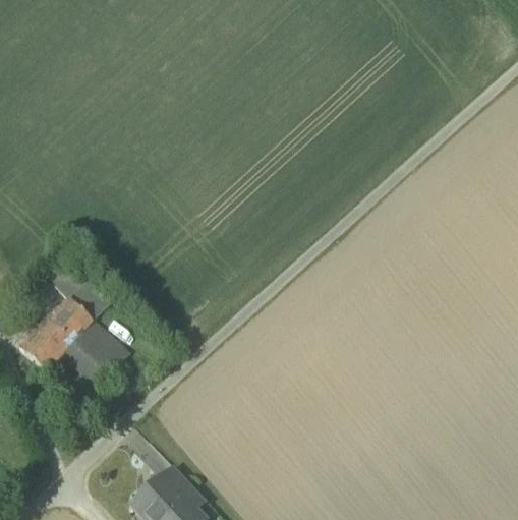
[(71,260),(52,278),(70,296),(71,295),(72,296),(90,279),(71,260)]
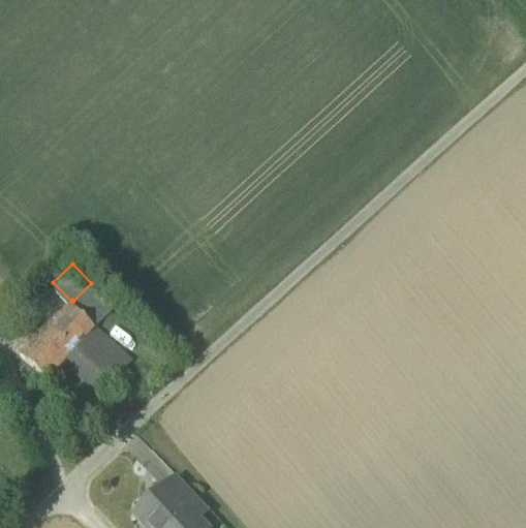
[(91,283),(73,301),(95,324),(98,321),(113,306),(91,283)]
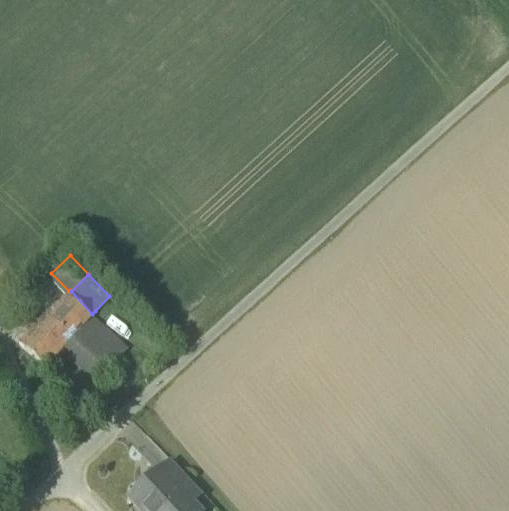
[(58,310),(38,332),(33,329),(40,322),(37,320),(21,339),(46,363),(47,362),(63,345),(92,314),(71,291),(70,290),(69,291),(55,306),(58,310)]
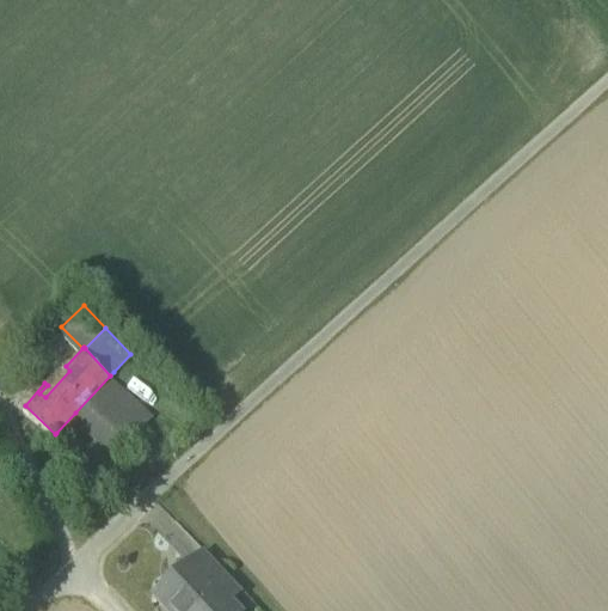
[(31,355),(16,371),(26,380),(26,379),(41,364),(31,355)]
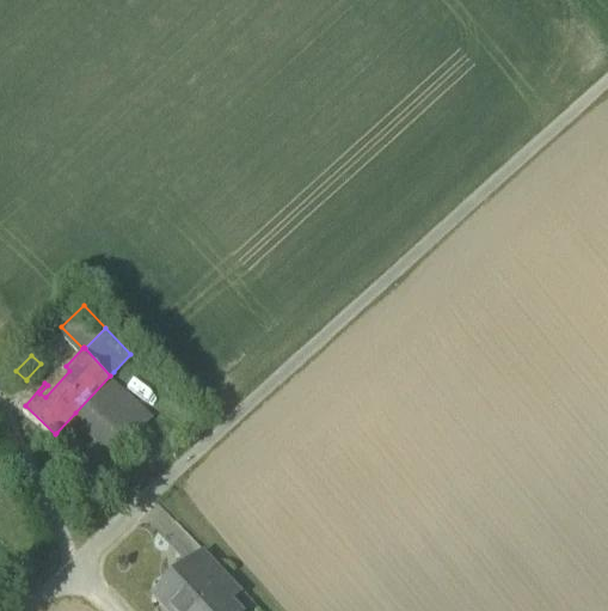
[(63,362),(44,383),(48,385),(40,393),(45,397),(69,371),(66,366),(63,362)]
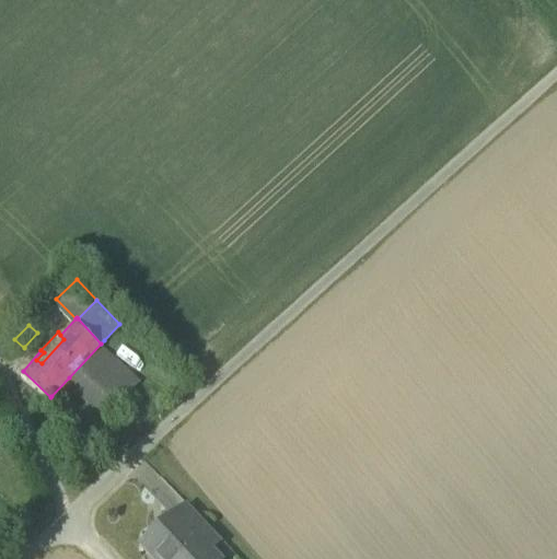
[(101,344),(69,377),(90,397),(93,394),(105,407),(122,392),(140,376),(127,363),(116,374),(112,369),(123,359),(113,348),(104,340),(101,344)]
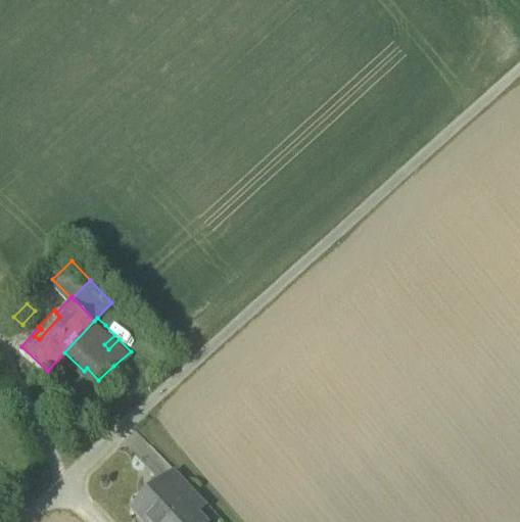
[(74,419),(62,426),(69,437),(81,429),(74,419)]
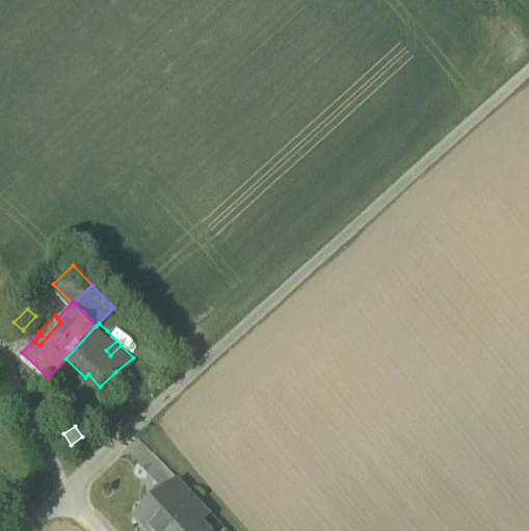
[(181,501),(168,487),(137,514),(152,530),(210,530),(201,520),(200,521),(181,501)]
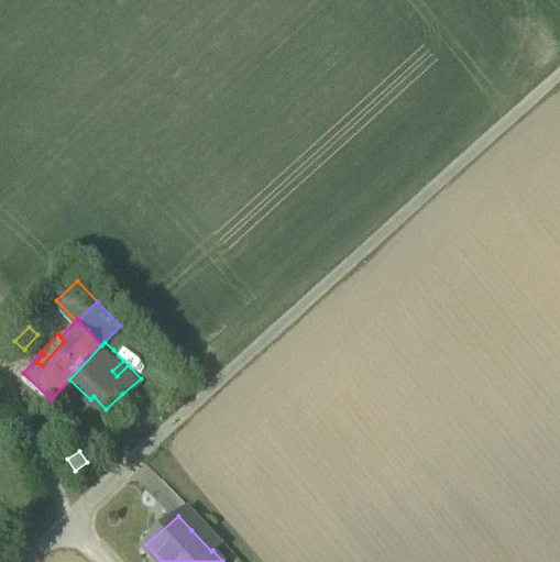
[(204,519),(191,530),(211,551),(212,550),(223,540),(204,519)]
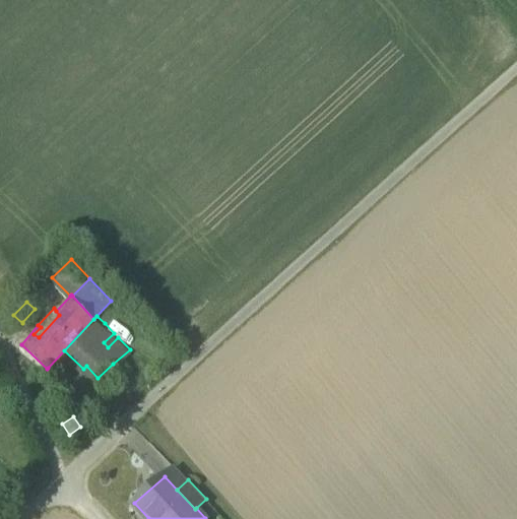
All buildings are outlined.
